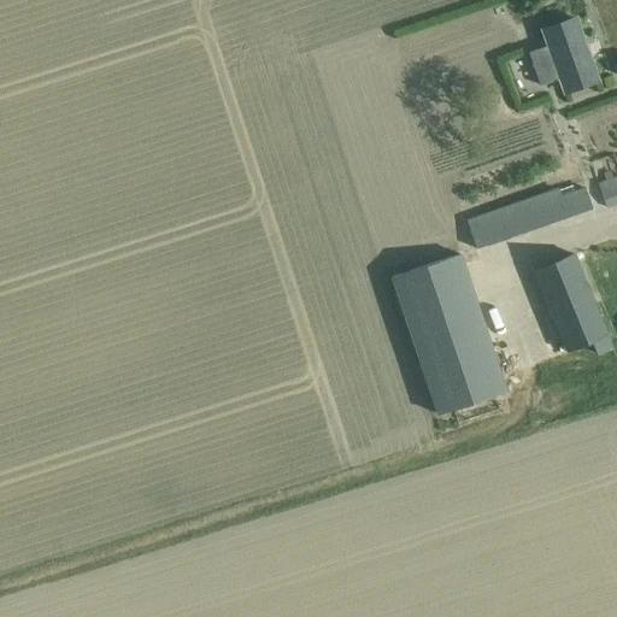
[(566,93),(598,82),(576,19),(545,30),(550,43),(530,51),(542,84),(562,77),(566,93)]
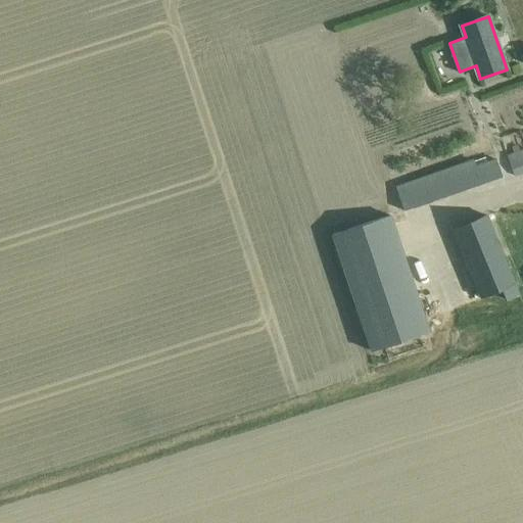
[(522,147),(507,154),(513,169),(522,164),(522,147)]
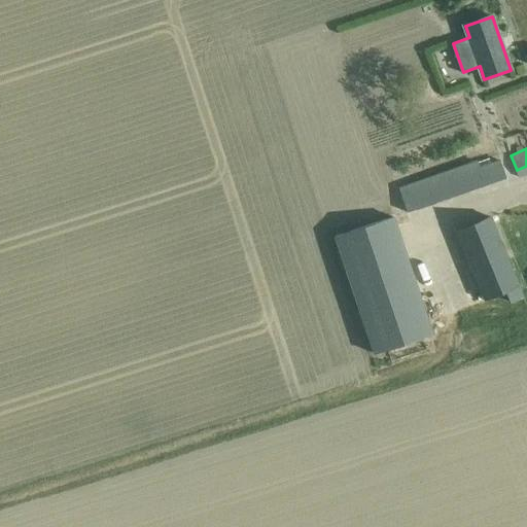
[(407,213),(504,178),(499,163),(479,170),(476,162),(398,188),(407,213)]
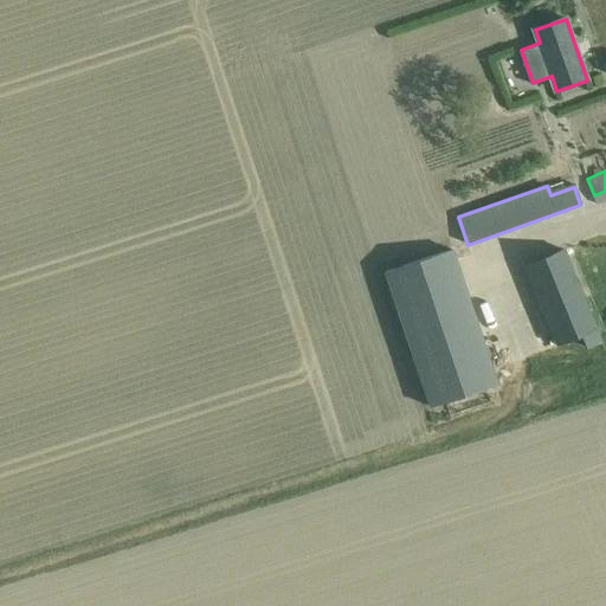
[(445,400),(487,386),(497,382),(453,249),(385,271),(429,405),(445,400)]
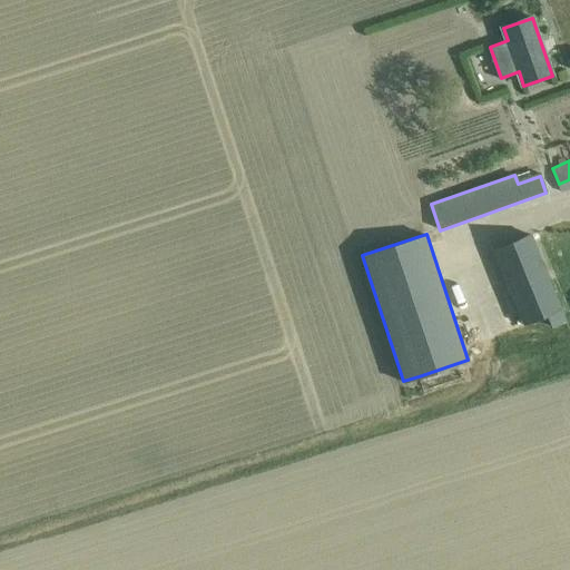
[(530,236),(493,251),(523,326),(547,316),(551,327),(564,322),(530,236)]
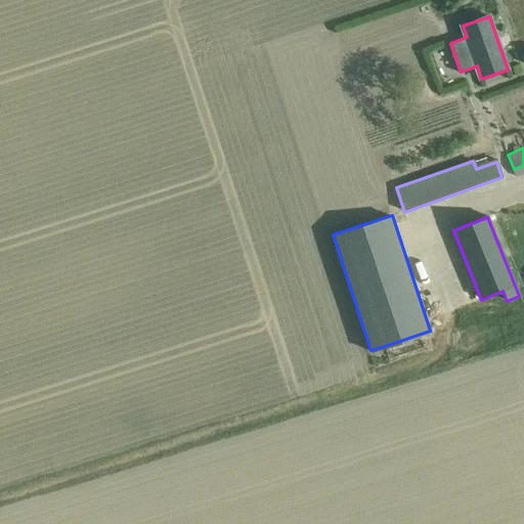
[(426,348),(421,334),(385,346),(389,360),(426,348)]
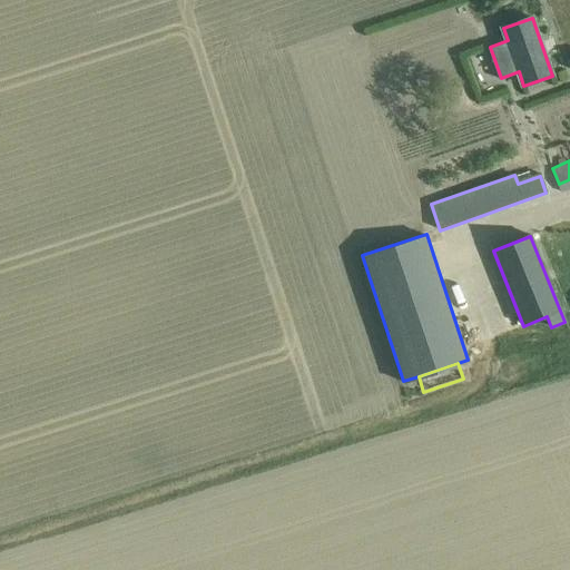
All buildings are outlined.
